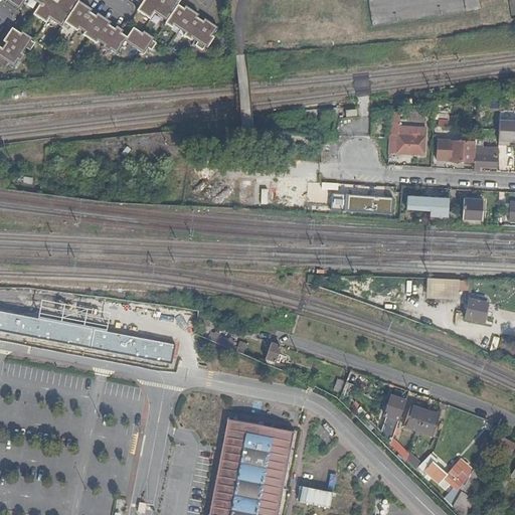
[(6,0),(6,1),(20,10),(25,2),(37,10),(34,15),(47,24),(50,19),(62,27),(65,23),(78,31),(79,29),(86,33),(83,35),(98,44),(99,42),(105,45),(112,50),(118,54),(121,48),(129,54),(134,46),(145,53),(149,47),(152,50),(157,42),(154,40),(155,38),(144,31),(143,33),(134,27),(128,37),(110,25),(96,16),(91,13),(77,4),(79,1),(76,0),(57,0),(57,2),(53,0),(6,0)]
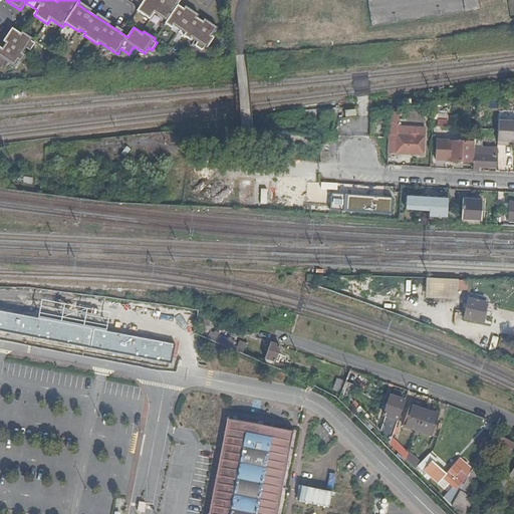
[(134,0),(142,5),(137,11),(150,20),(155,14),(167,22),(165,24),(172,29),(174,27),(185,35),(184,37),(191,42),(192,39),(198,43),(195,47),(202,52),(205,48),(207,50),(214,39),(212,38),(218,29),(205,20),(203,23),(197,19),(184,10),(178,6),(182,0),(134,0)]
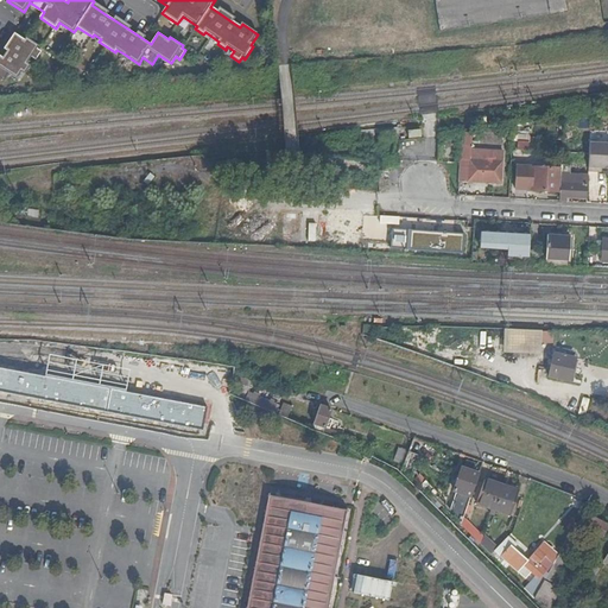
[(109,12),(94,1),(92,5),(107,16),(109,12)]
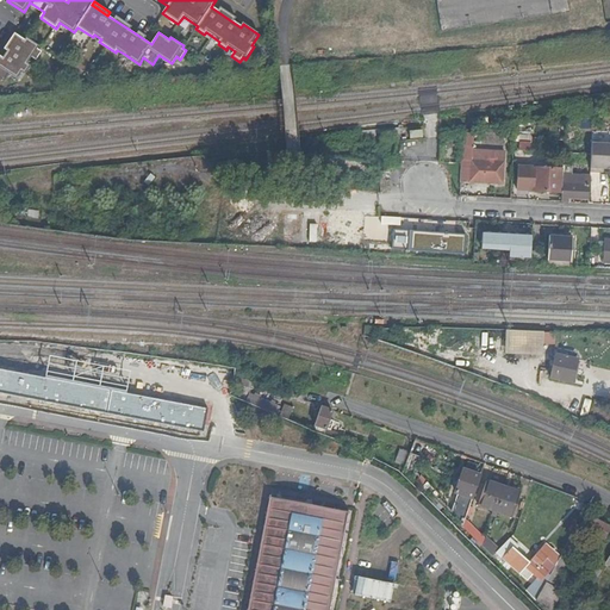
[(221,8),(218,12),(234,23),(236,19),(221,8)]
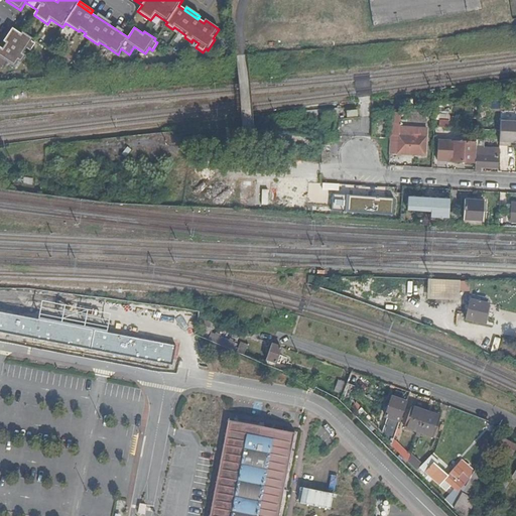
[(98,13),(96,16),(110,25),(112,22),(98,13)]
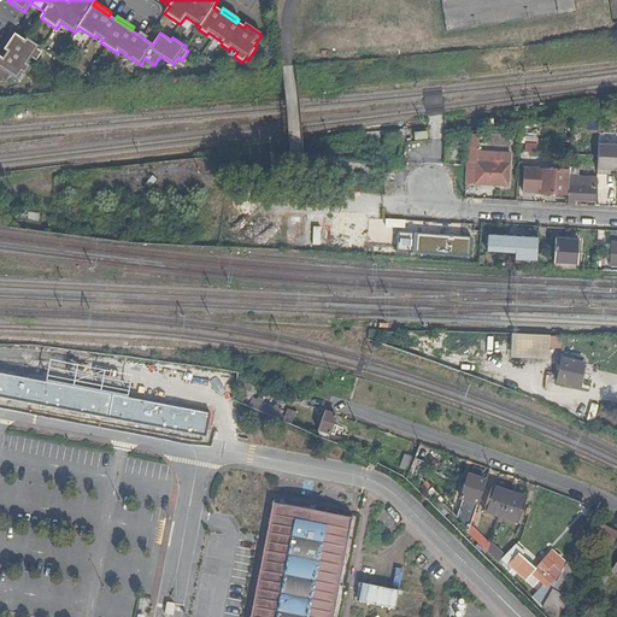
[(0,81),(3,83),(9,75),(16,80),(21,74),(27,65),(30,59),(35,62),(41,53),(36,51),(37,47),(25,39),(23,41),(13,35),(3,51),(6,53),(1,59),(0,58),(0,81)]
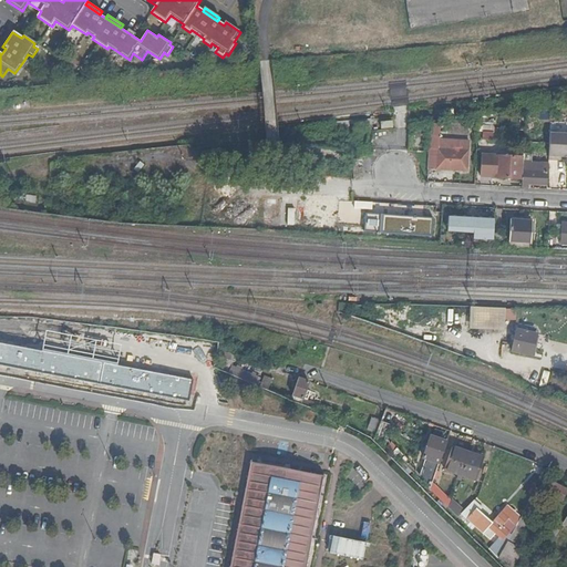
[(439,123),(431,123),(429,168),(466,171),(467,151),(437,150),(439,123)]
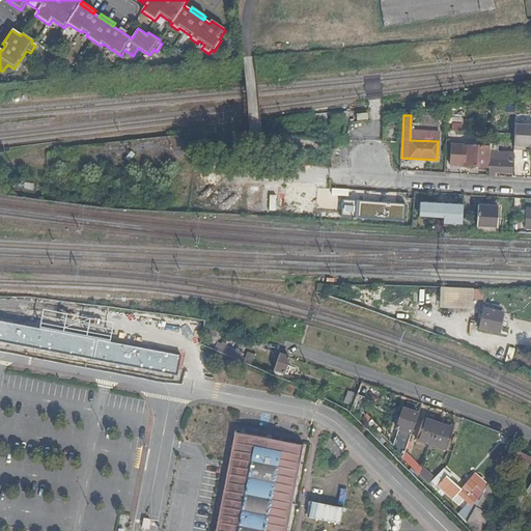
[(522,147),(530,147),(530,124),(515,124),(514,143),(522,144),(522,147)]
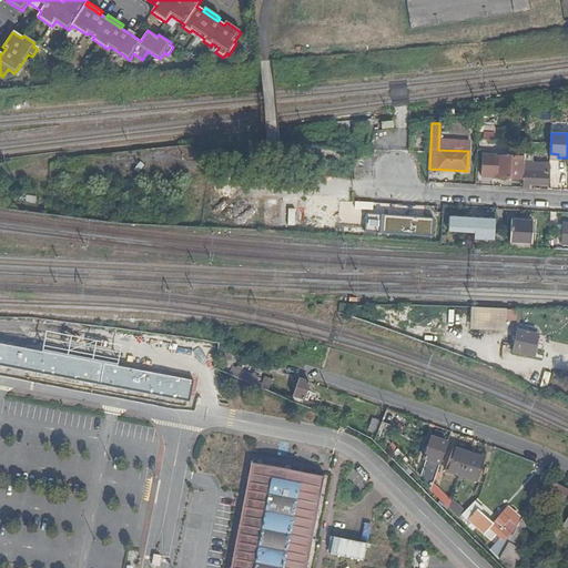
[(524,159),(483,155),(482,176),(497,178),(497,179),(517,179),(524,180),(524,159)]
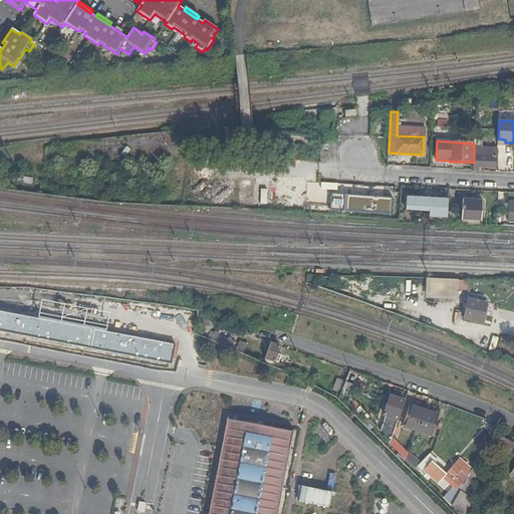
[(474,163),(473,170),(479,171),(479,167),(496,168),(496,148),(481,148),(481,141),(475,141),(474,144),(474,163)]
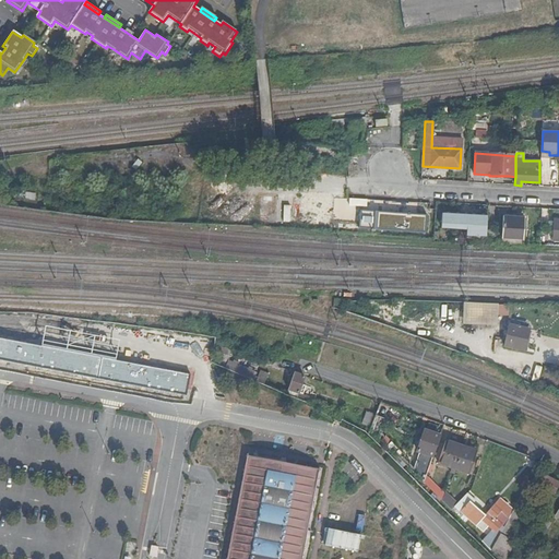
[(466,230),(466,242),(486,244),(487,232),(487,216),(441,214),(441,228),(466,230)]
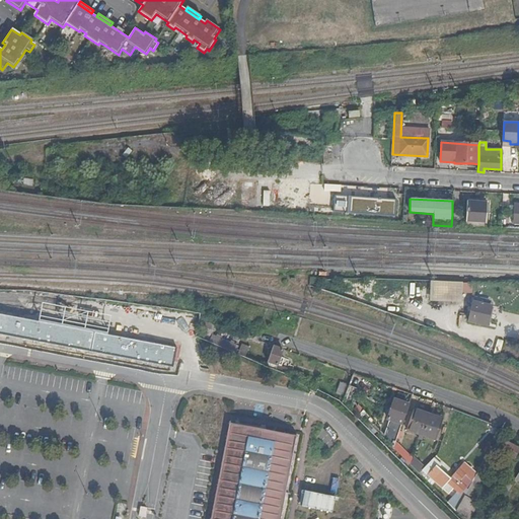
[(467,219),(466,227),(484,227),(484,221),(486,221),(487,202),(467,201),(466,219),(467,219)]
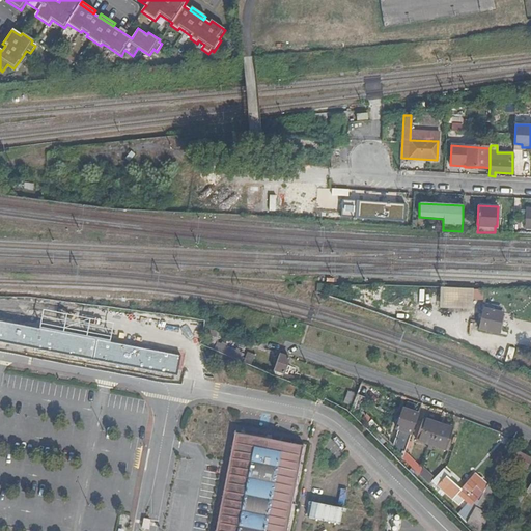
[(463,220),(462,231),(470,231),(471,221),(470,221),(470,219),(463,218),(463,220)]
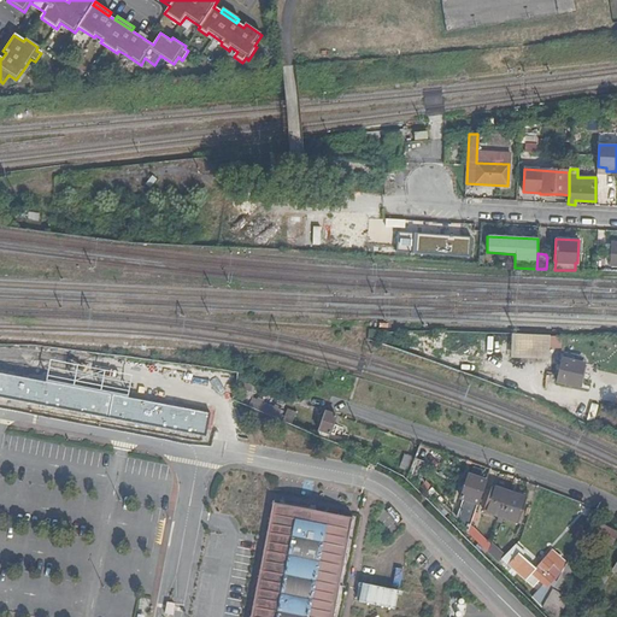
[(535,336),(535,348),(550,348),(550,346),(551,336),(535,336)]
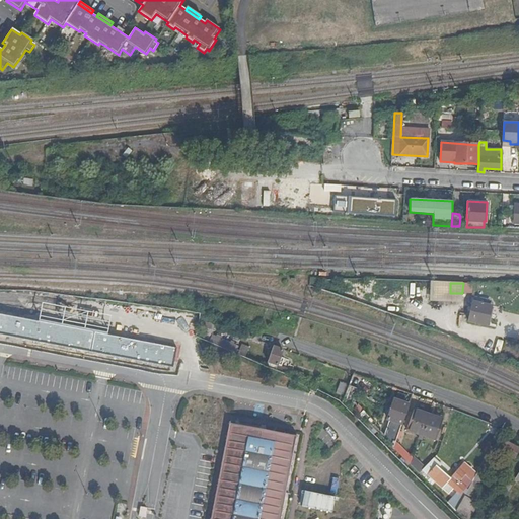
[(492,305),(473,301),(469,320),(488,325),(492,305)]
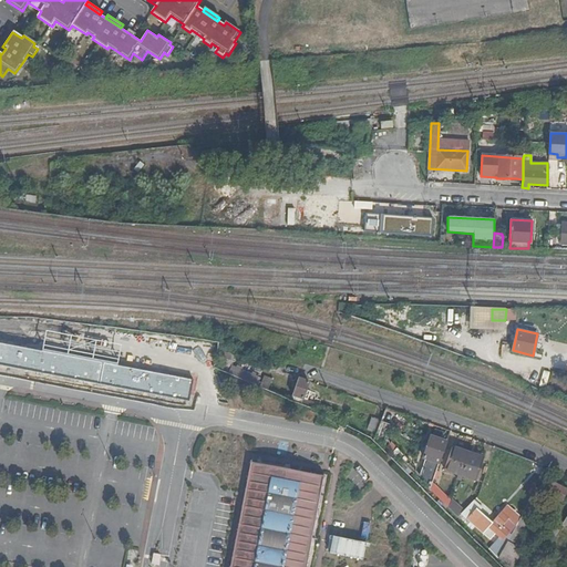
[(235,352),(219,350),(217,362),(225,366),(225,363),(233,367),(234,366),(235,352)]
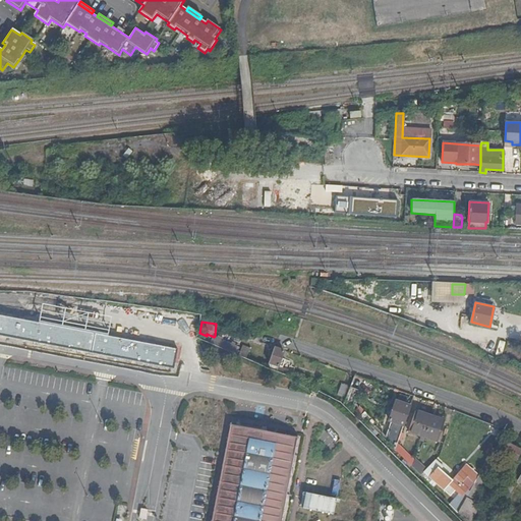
[(239,347),(215,336),(214,337),(207,334),(207,336),(199,333),(198,338),(237,354),(239,347)]
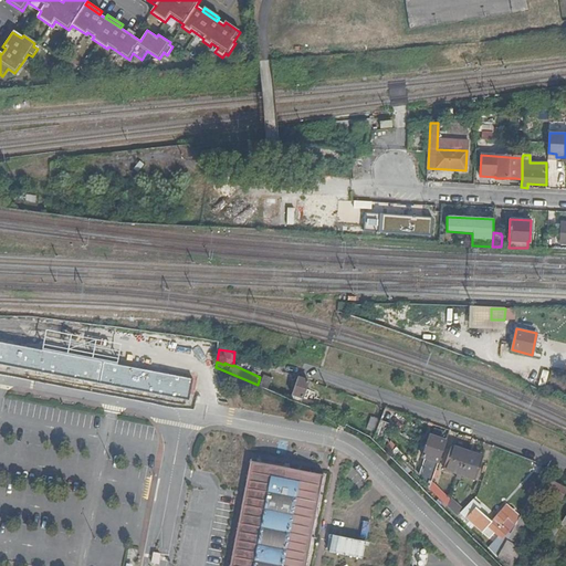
[(260,377),(258,385),(265,388),(270,377),(262,374),(260,377)]
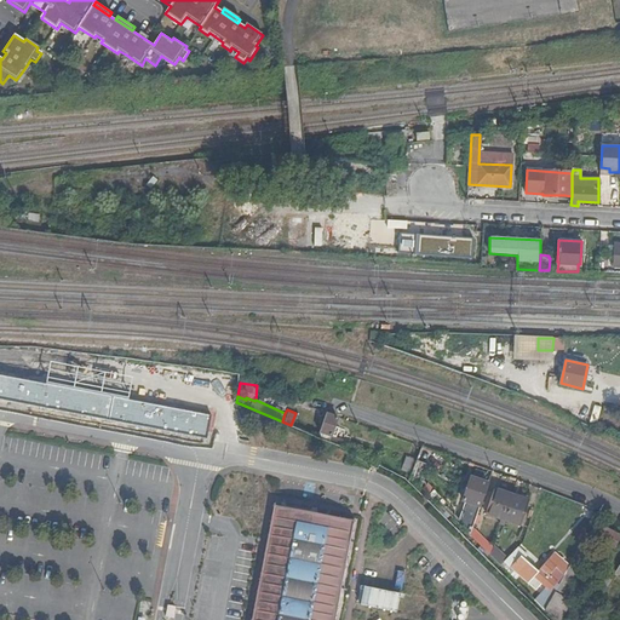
[(338,417),(327,413),(319,436),(348,447),(350,442),(337,436),(340,426),(336,425),(338,417)]
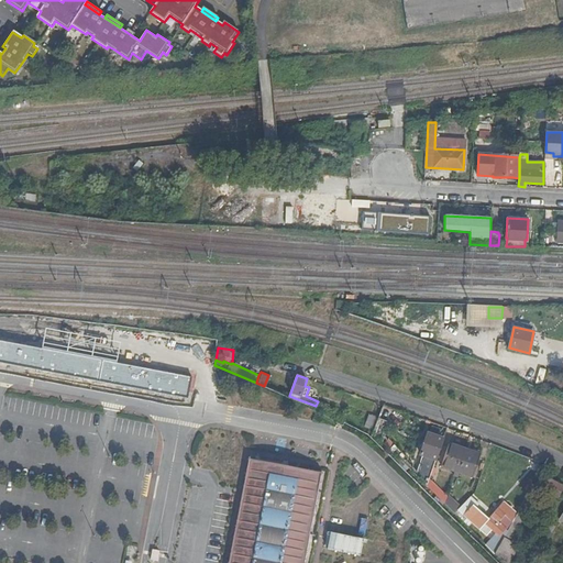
[(379,417),(373,433),(379,439),(387,420),(379,417)]
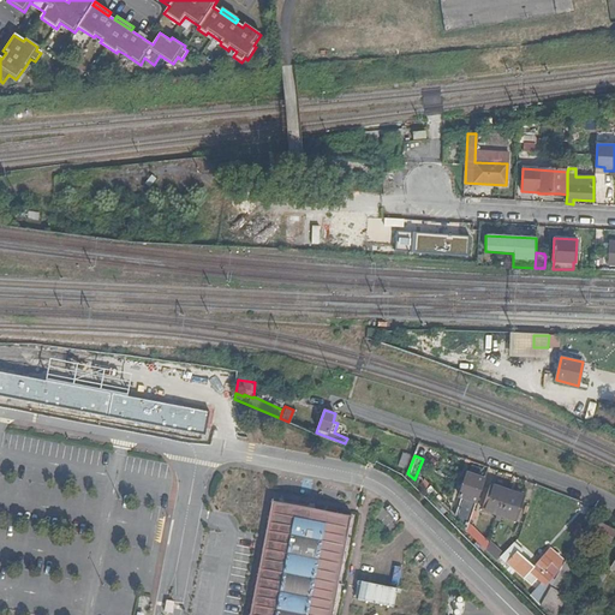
[(470,521),(484,479),(467,473),(463,487),(453,515),(467,530),(470,521)]
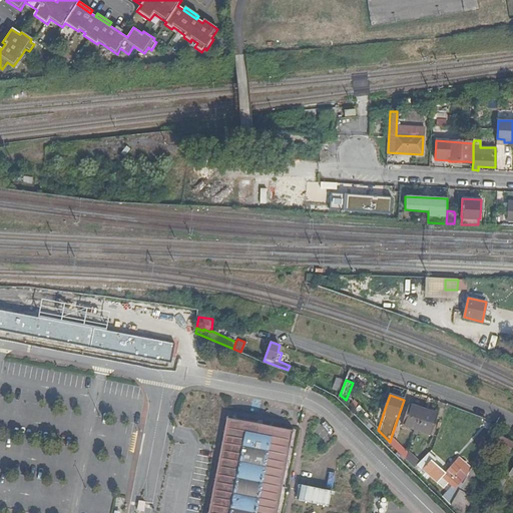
[(438,414),(410,404),(408,409),(403,424),(430,434),(438,414)]
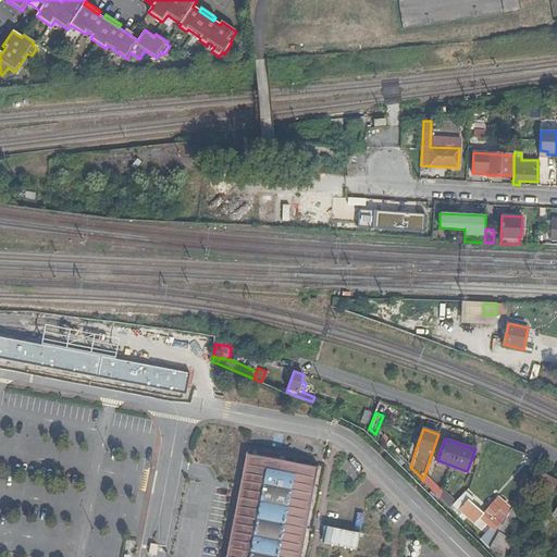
[(304,556),(321,471),(247,456),(226,556),(304,556)]
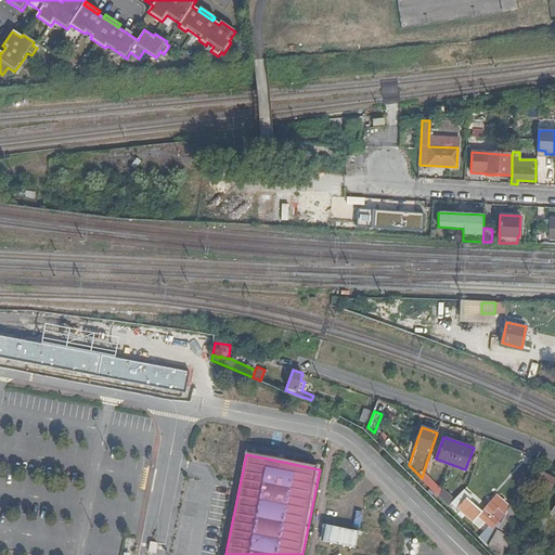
[(551,490),(554,480),(554,479),(536,469),(529,481),(536,486),(537,482),(551,490)]
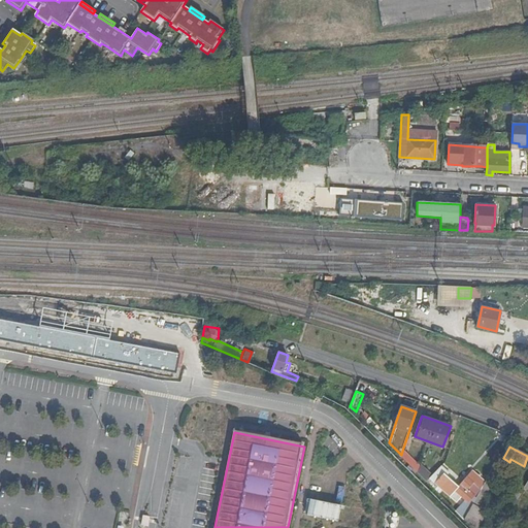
[(421,463),(403,448),(401,455),(417,470),(421,463)]
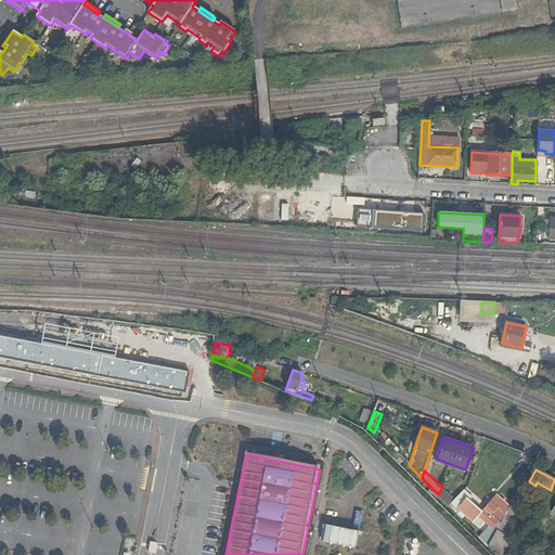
[(442,486),(442,487),(438,494),(448,504),(454,497),(442,486)]
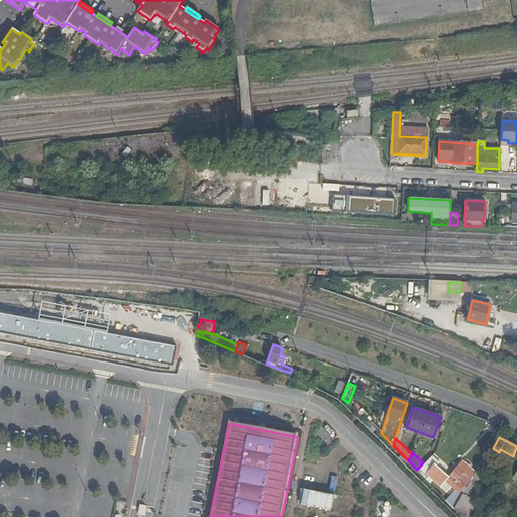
[(454,507),(463,516),(466,516),(477,500),(470,496),(478,482),(488,463),(489,461),(482,458),(459,499),(454,507)]
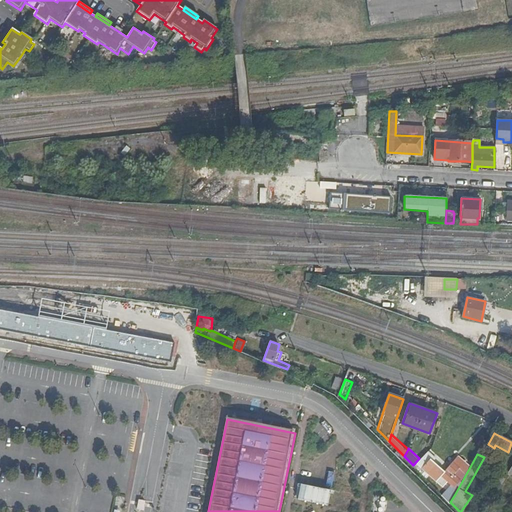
[(468,466),(458,456),(445,471),(430,459),(423,468),(443,486),(448,480),(455,485),(459,480),(468,466)]
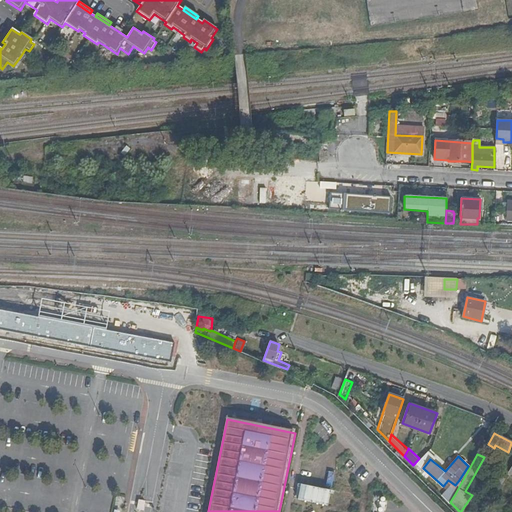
[(493,486),(499,490),(507,477),(501,473),(493,486)]
